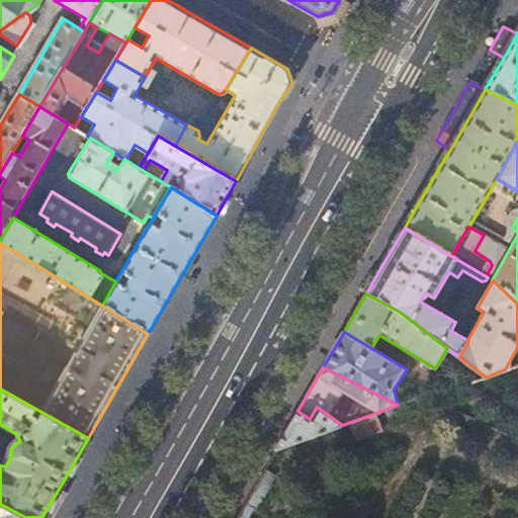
[(310,419),(297,411),(275,449),(342,425),(317,407),(310,419)]
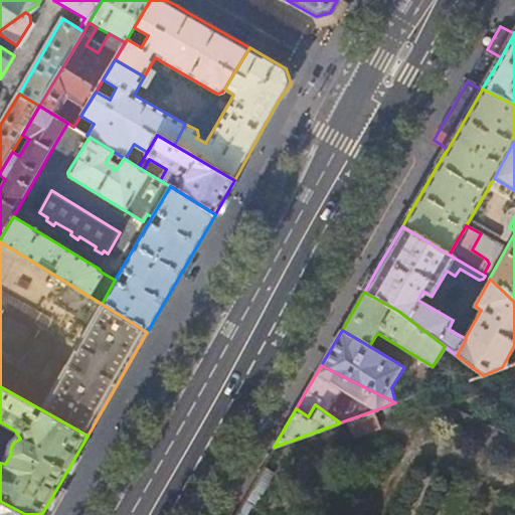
[(374,410),(348,419),(354,437),(379,427),(374,410)]
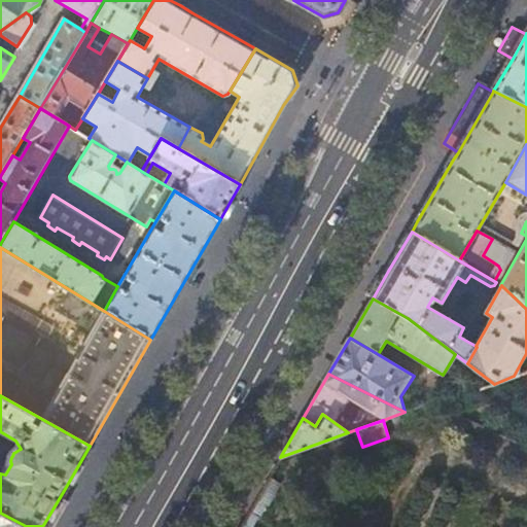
[(241,526),(251,526),(267,500),(258,496),(241,526)]
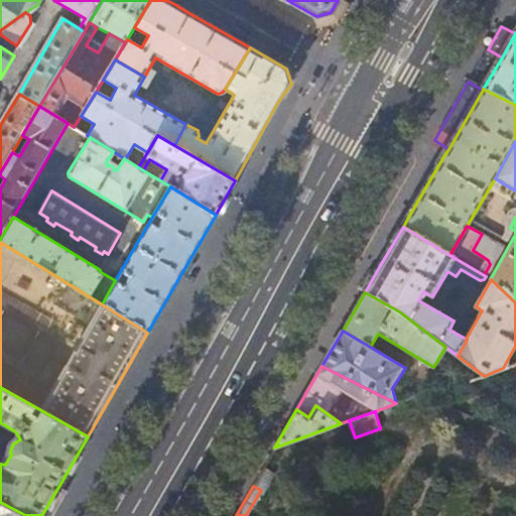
[(0,515),(25,515),(0,502),(0,515)]
